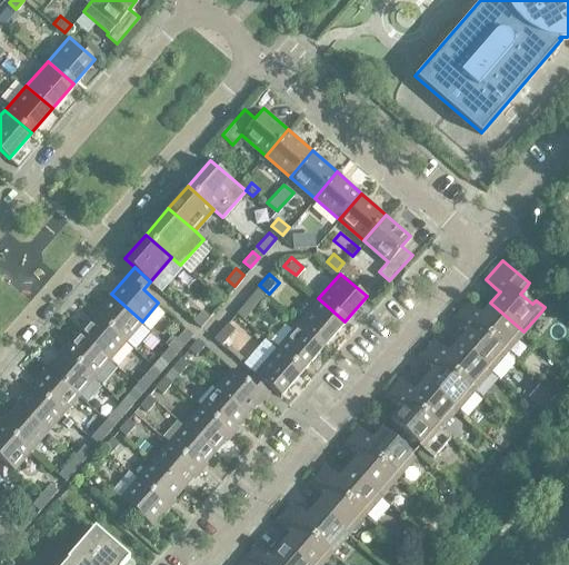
[(142,321),(111,294),(96,313),(127,339),(142,321)]
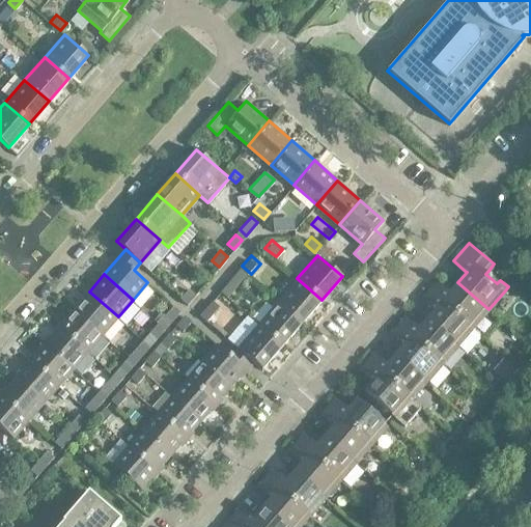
[(322,300),(297,278),(277,301),(302,323),(322,300)]
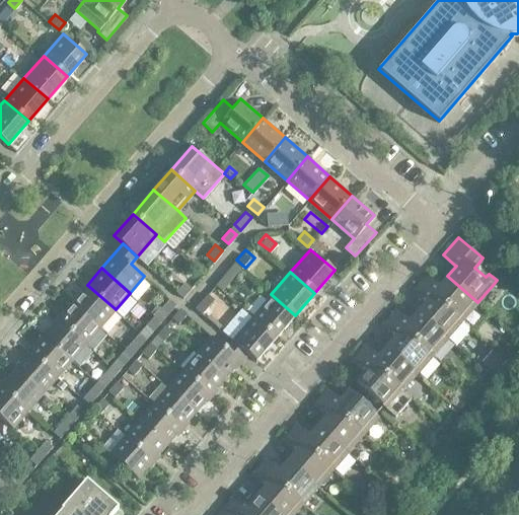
[(420,282),(462,319),(477,302),(447,276),(439,285),(426,274),(420,282)]
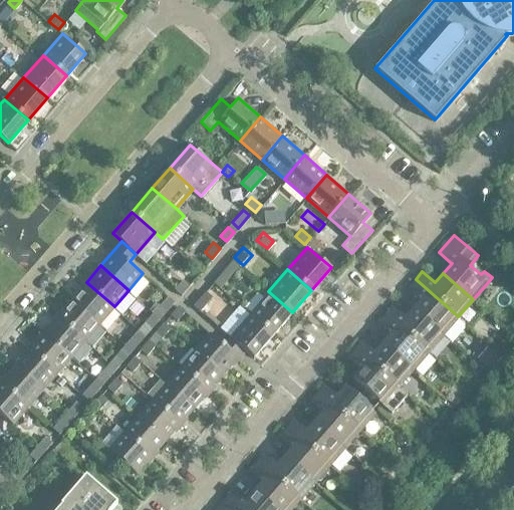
[(222,272),(214,280),(221,286),(228,278),(222,272)]
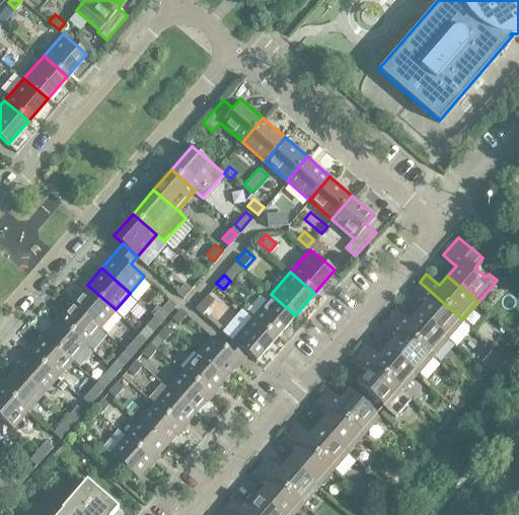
[(182,296),(191,287),(183,281),(175,290),(182,296)]
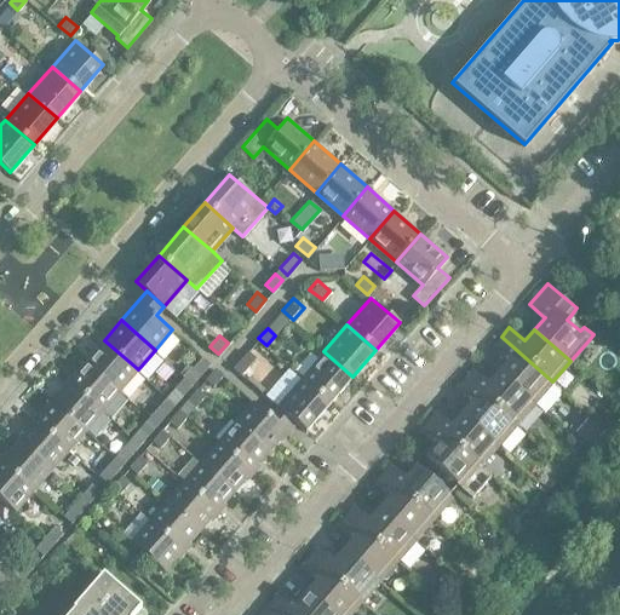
[(498,371),(534,402),(552,381),(501,337),(493,346),(509,360),(498,371)]
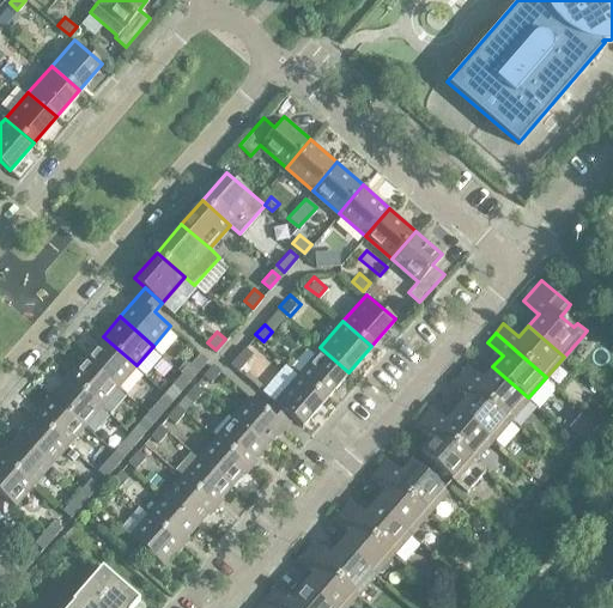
[(137,365),(103,336),(85,356),(119,385),(137,365)]
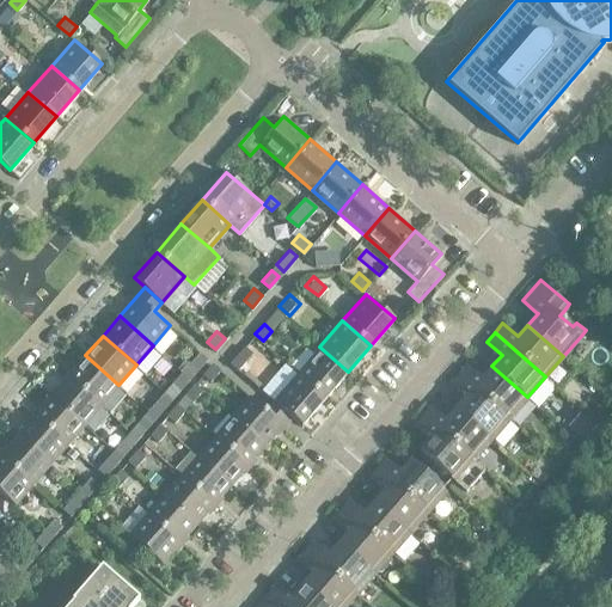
[(238,368),(252,353),(243,344),(230,361),(238,368)]
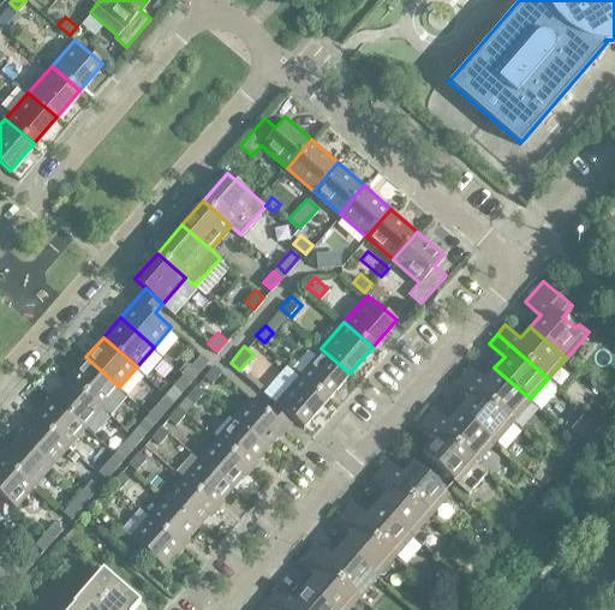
[(350,374),(321,348),(298,375),(326,400),(350,374)]
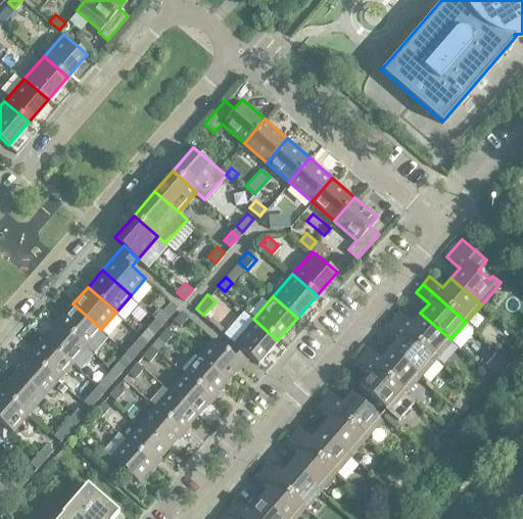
[(169,316),(177,305),(171,299),(162,310),(169,316)]
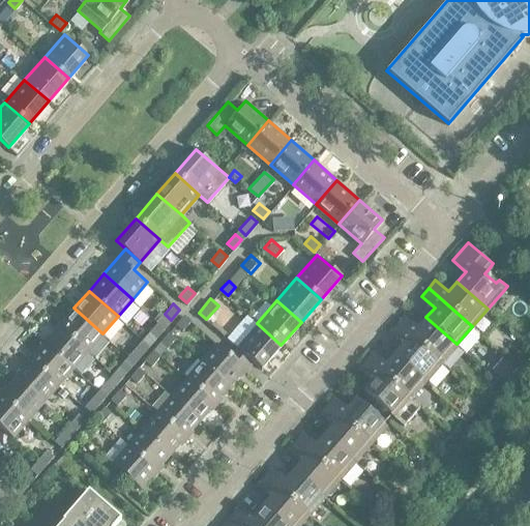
[(102,333),(74,308),(59,325),(88,350),(102,333)]
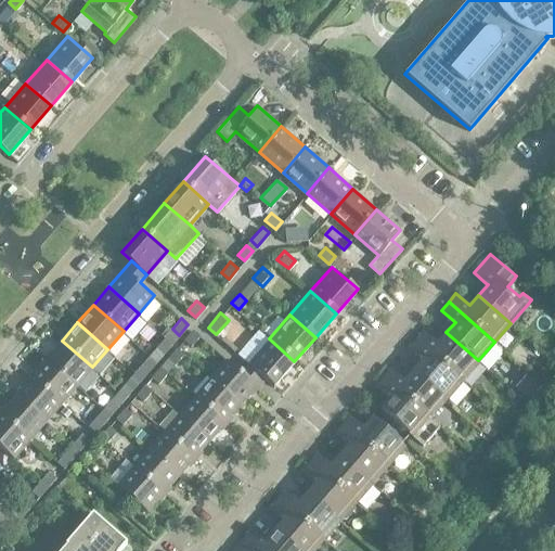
[(191,345),(199,334),(192,328),(183,338),(191,345)]
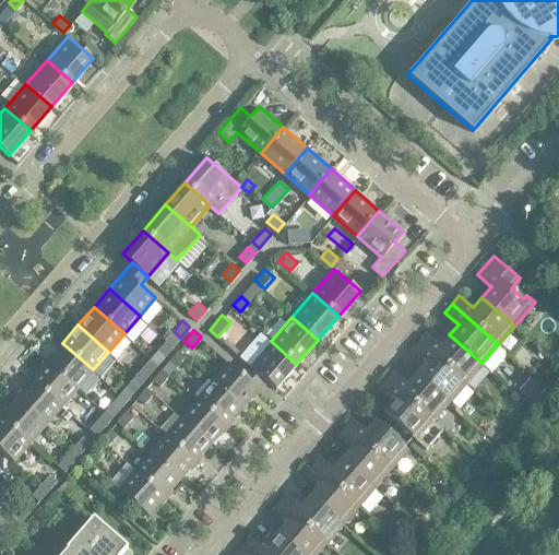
[(419,341),(465,381),(482,363),(449,334),(440,345),(426,333),(419,341)]
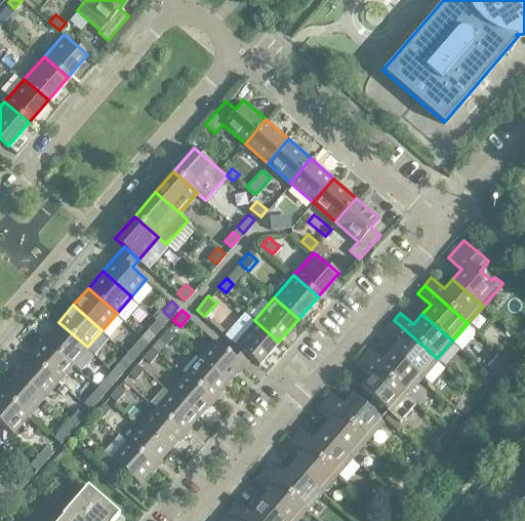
[(155,333),(163,324),(156,318),(148,327),(155,333)]
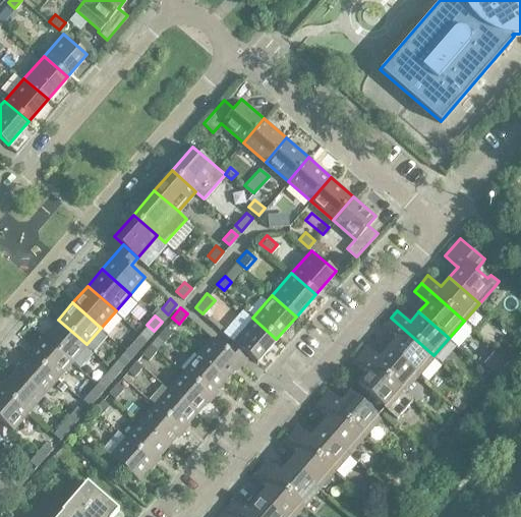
[(276,339),(252,318),(233,340),(256,361),(276,339)]
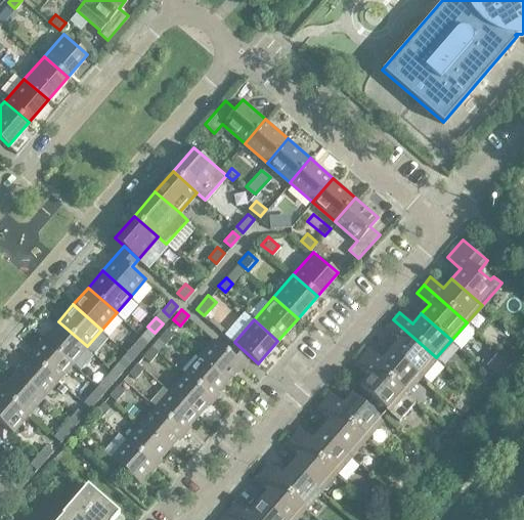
[(390,349),(421,375),(436,357),(393,319),(386,328),(399,339),(390,349)]
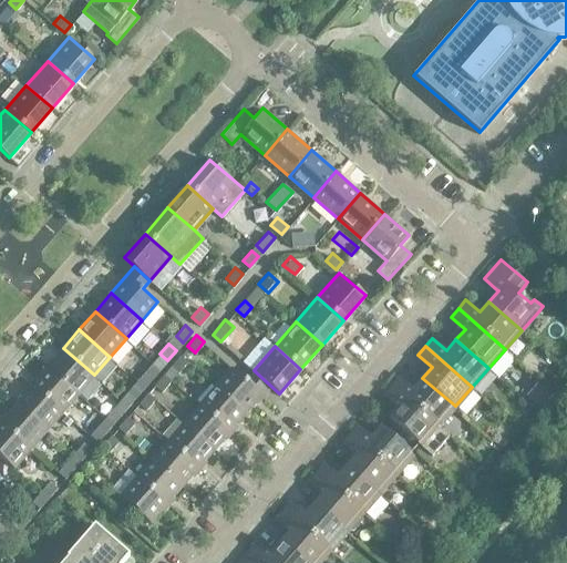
[(94,375),(63,348),(47,366),(78,393),(94,375)]
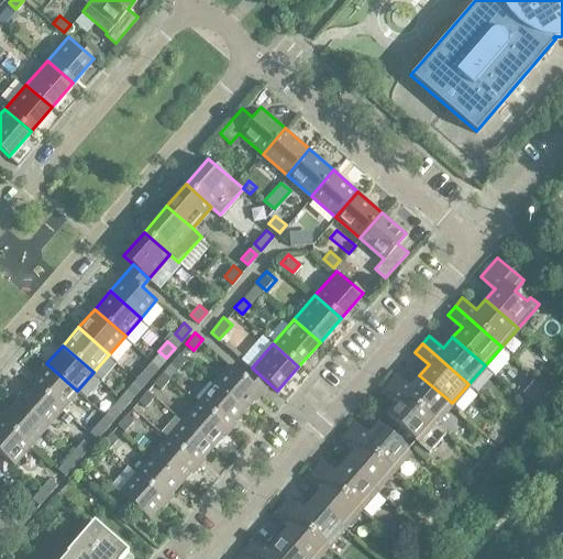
[(187,358),(179,351),(170,361),(177,368),(187,358)]
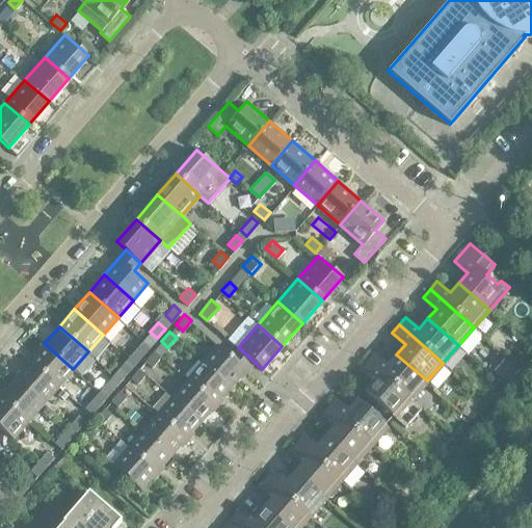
[(143,339),(129,357),(135,363),(151,345),(143,339)]
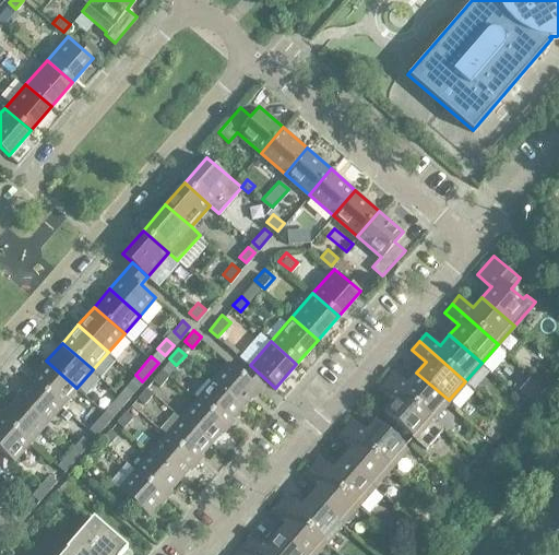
[(76,388),(46,361),(31,379),(61,405),(76,388)]
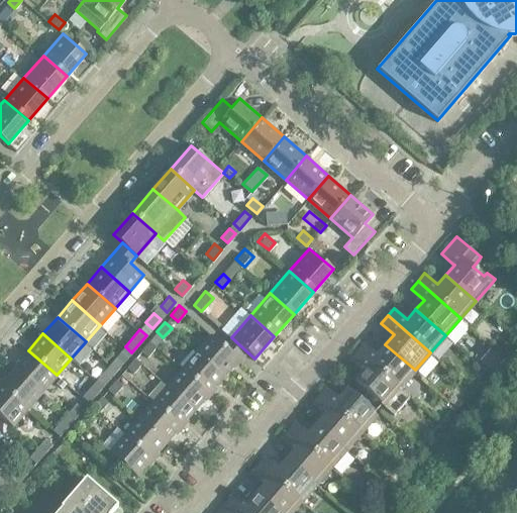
[(196,350),(224,375),(239,357),(211,333),(196,350)]
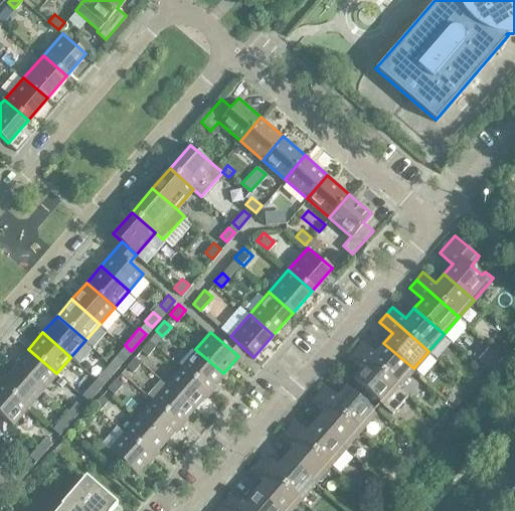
[(148,353),(156,343),(150,337),(141,347),(148,353)]
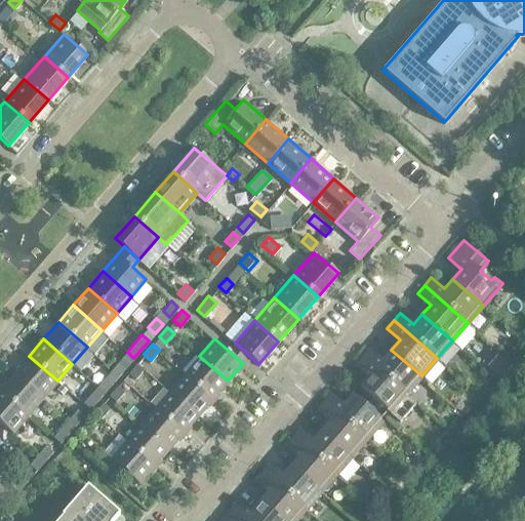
[(512,345),(503,354),(513,362),(521,353),(512,345)]
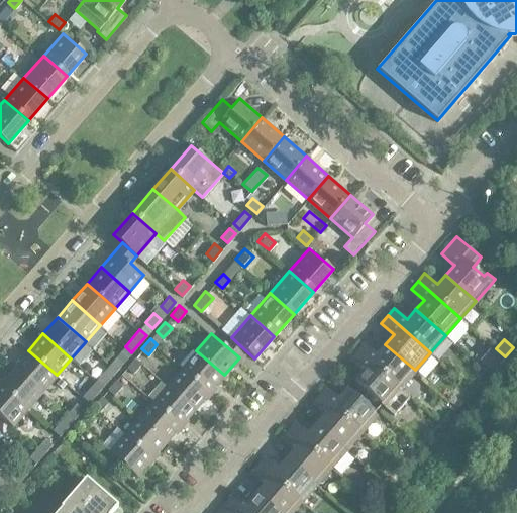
[(357,350),(400,388),(415,370),(385,344),(377,353),(364,342),(357,350)]
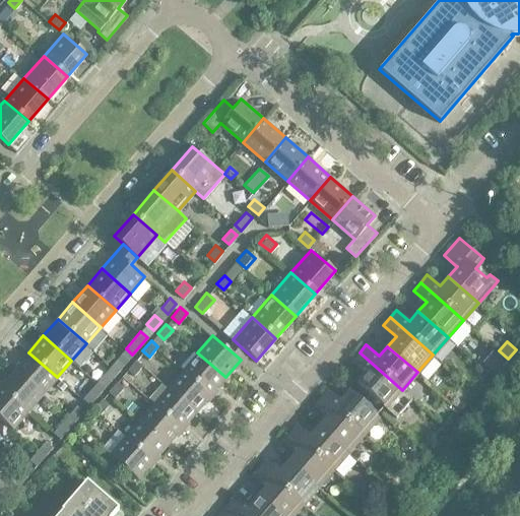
[(111,365),(118,371),(132,355),(126,348),(111,365)]
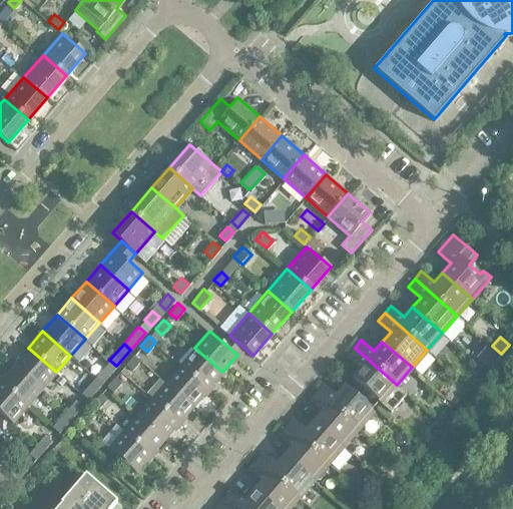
[(500,355),(490,347),(480,359),(490,367),(500,355)]
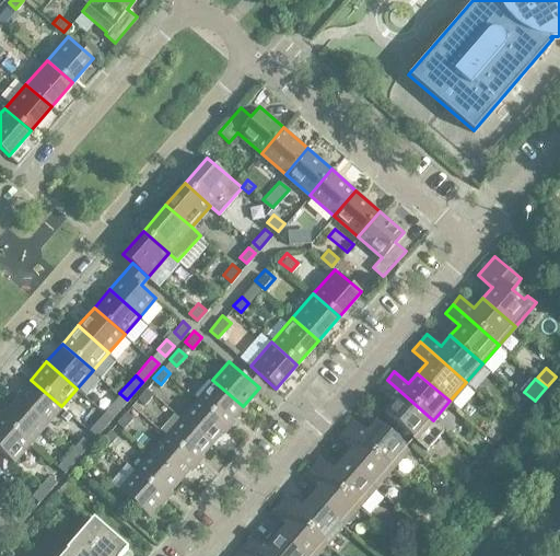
[(61,406),(31,380),(15,398),(46,425),(61,406)]
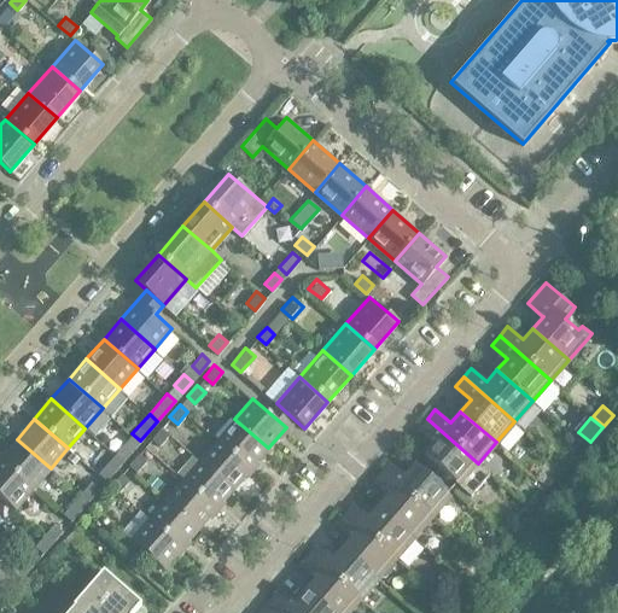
[(234,419),(217,438),(251,467),(268,448),(234,419)]
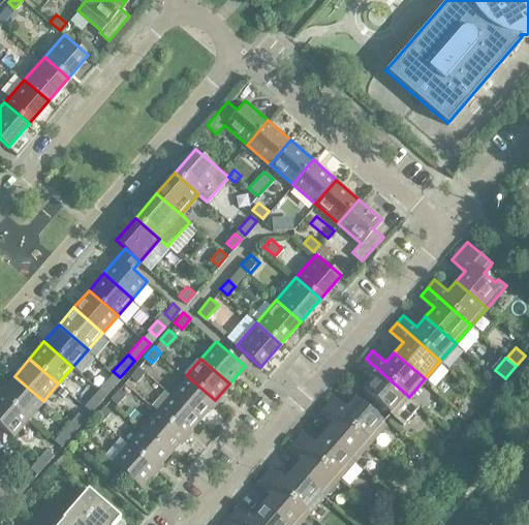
[(363,388),(404,424),(419,405),(409,397),(366,359),(359,367),(372,378),(363,388)]
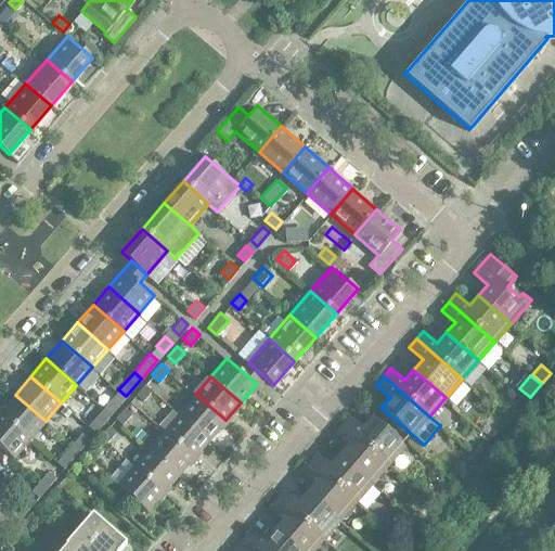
[(143,399),(152,389),(144,383),(136,394),(143,399)]
